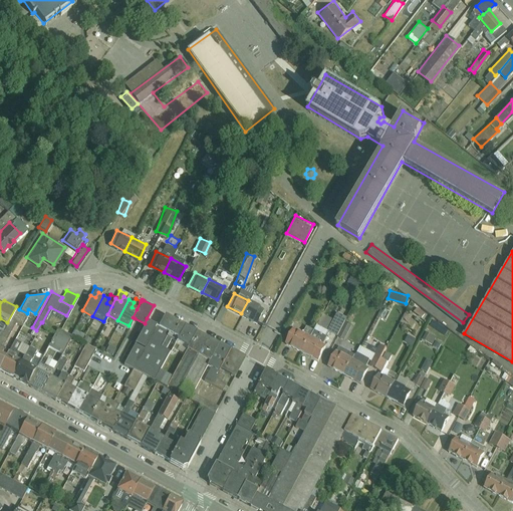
[(248,300),(241,313),(256,321),(263,307),(248,300)]
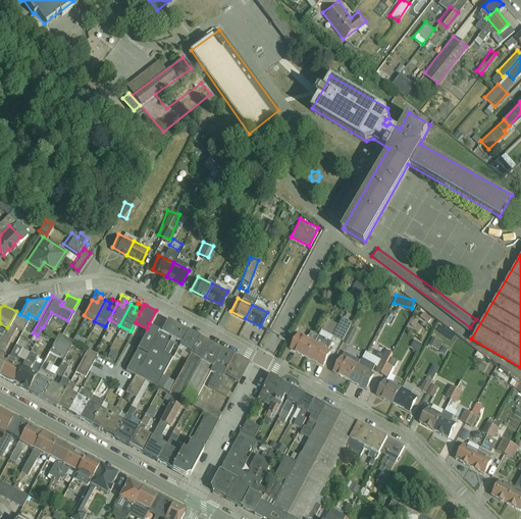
[(429,322),(433,314),(422,309),(418,317),(429,322)]
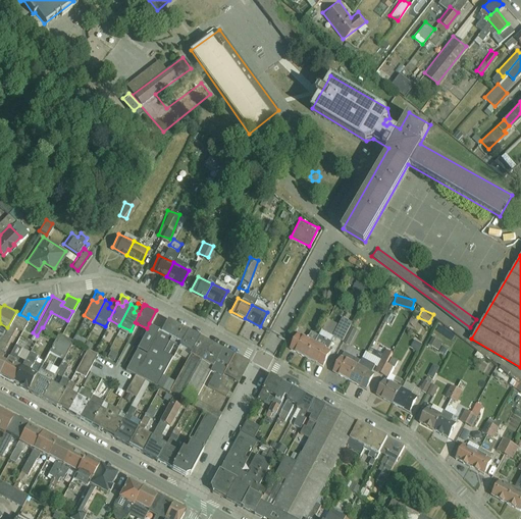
[(343,339),(351,320),(341,315),(332,334),(343,339)]
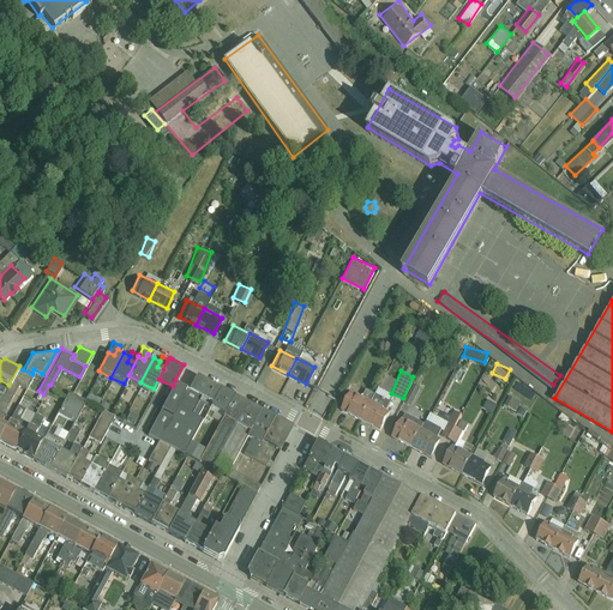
[(220,386),(197,373),(188,387),(200,394),(212,400),(220,386)]
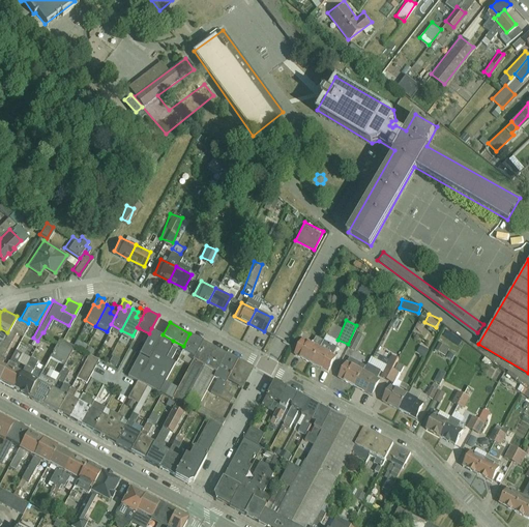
[(333,344),(342,326),(333,322),(325,340),(333,344)]
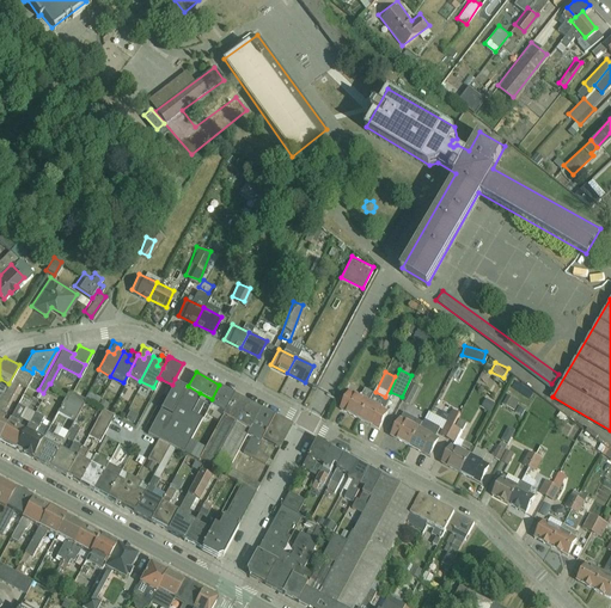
[(188,386),(175,379),(172,385),(148,431),(157,436),(169,442),(173,446),(183,449),(201,416),(191,410),(200,393),(188,386)]
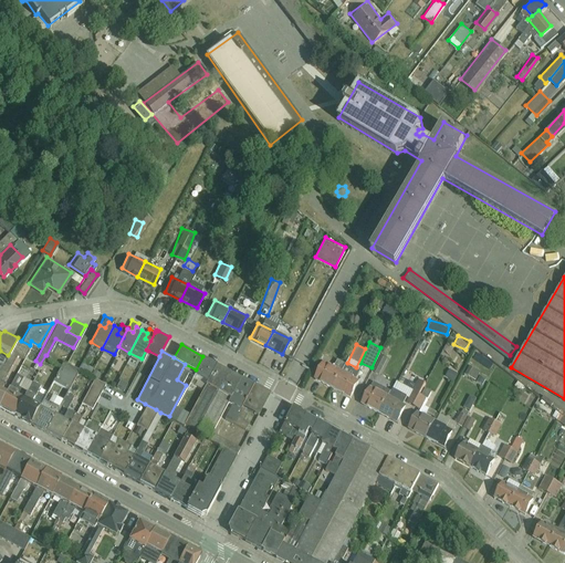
[(386,356),(380,353),(372,368),(377,372),(386,356)]
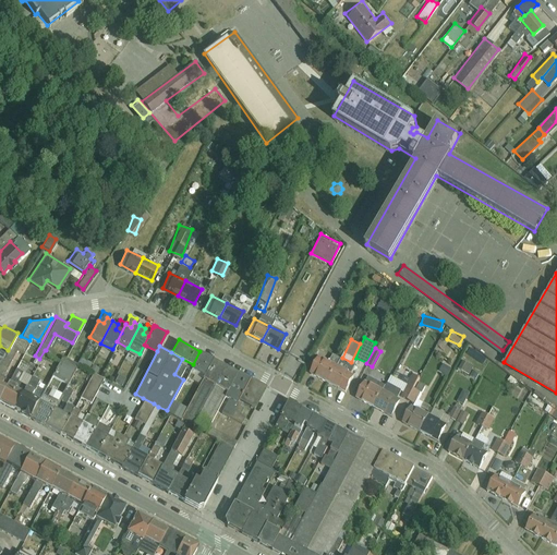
[(193,364),(192,366),(204,374),(213,358),(200,351),(193,364)]
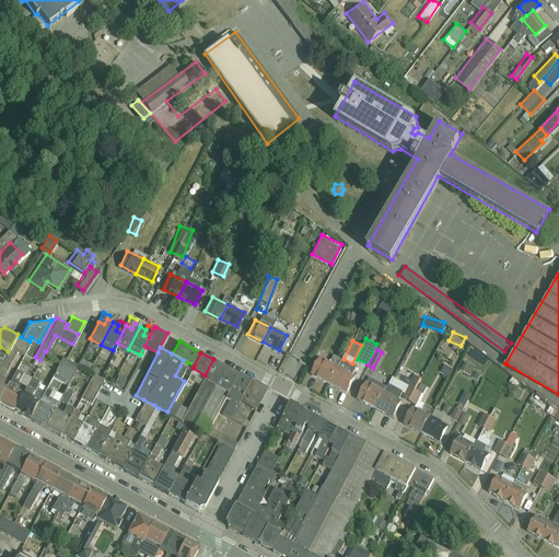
[(62,355),(51,374),(66,382),(77,362),(62,355)]
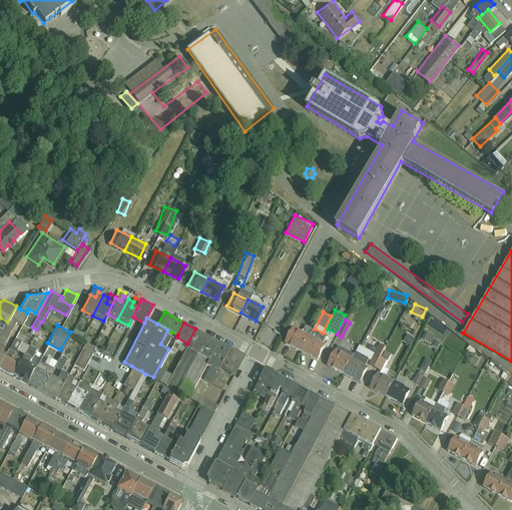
[(309,333),(293,325),(284,341),(301,349),(309,333)]
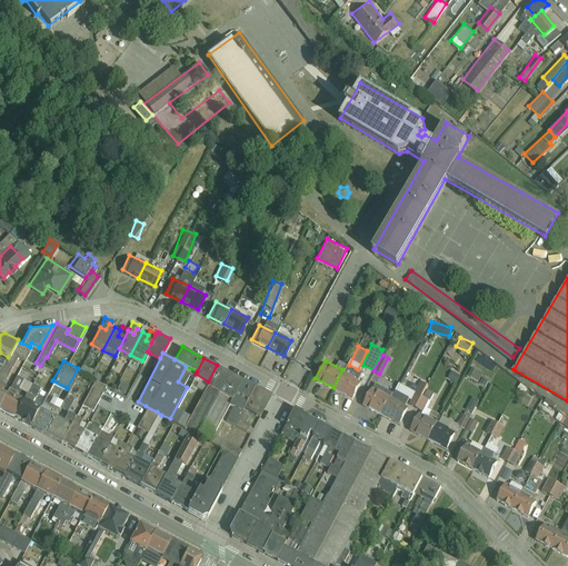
[(470,364),(465,373),(476,379),(481,370),(470,364)]
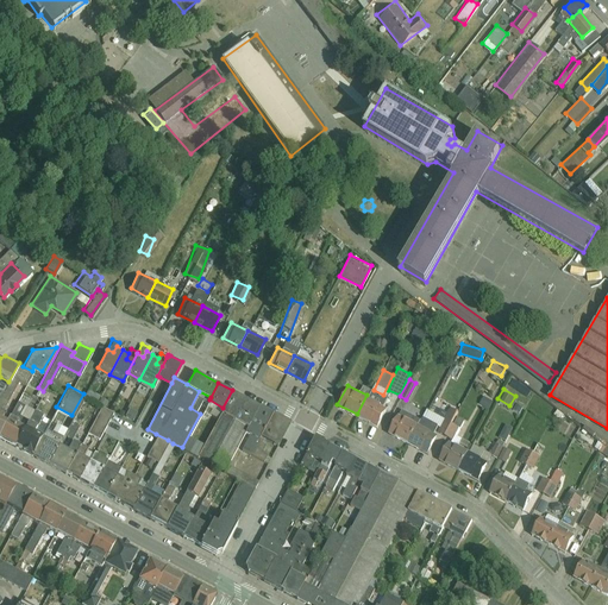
[(258,404),(232,390),(223,408),(199,453),(224,467),(244,430),(258,404)]
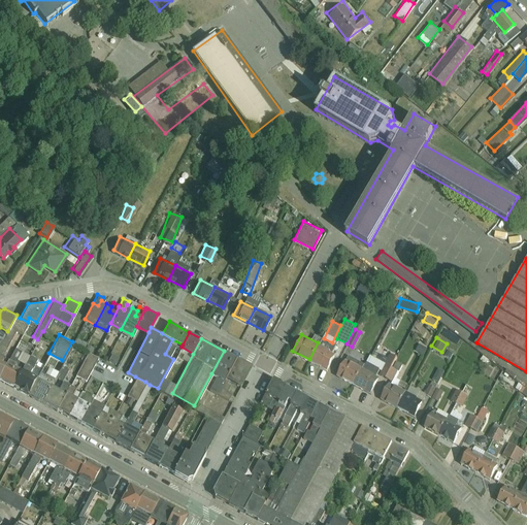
[(418,341),(415,349),(422,353),(426,346),(418,341)]
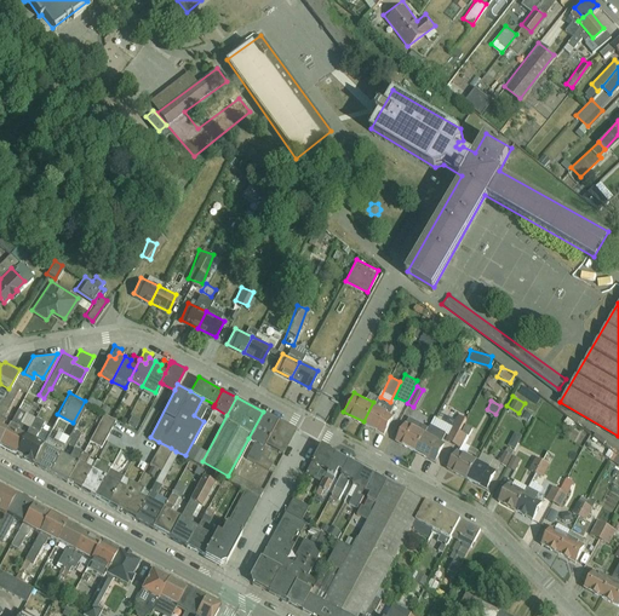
[(393,413),(373,402),(364,421),(383,432),(393,413)]
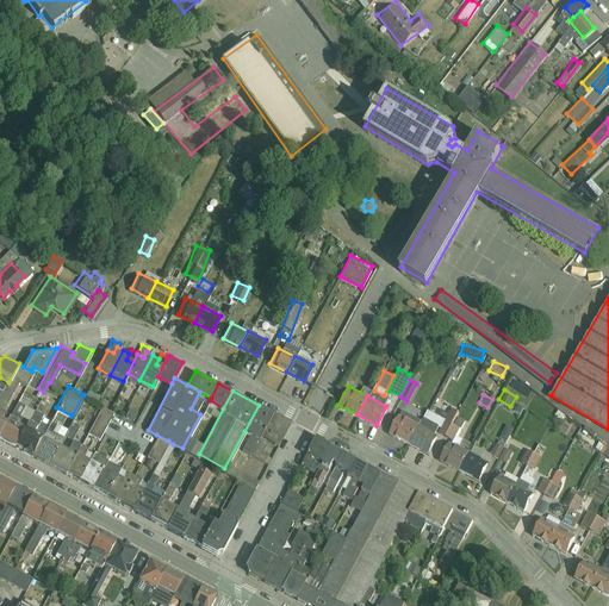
[(519,411),(522,404),(515,400),(511,407),(519,411)]
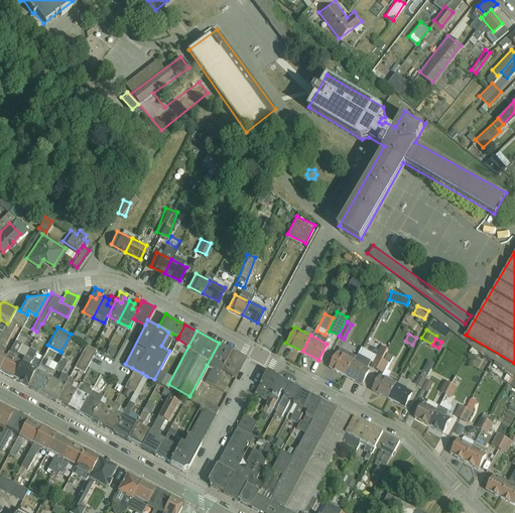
[(86,343),(75,365),(84,370),(95,348),(86,343)]
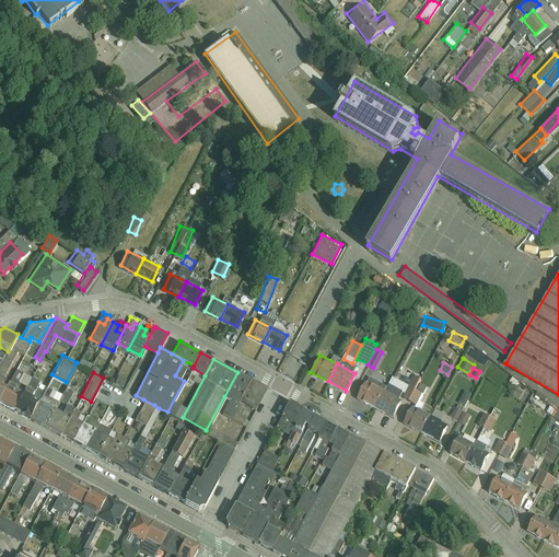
[(241,399),(252,380),(237,372),(224,396),(230,398),(222,412),(232,417),(241,399)]
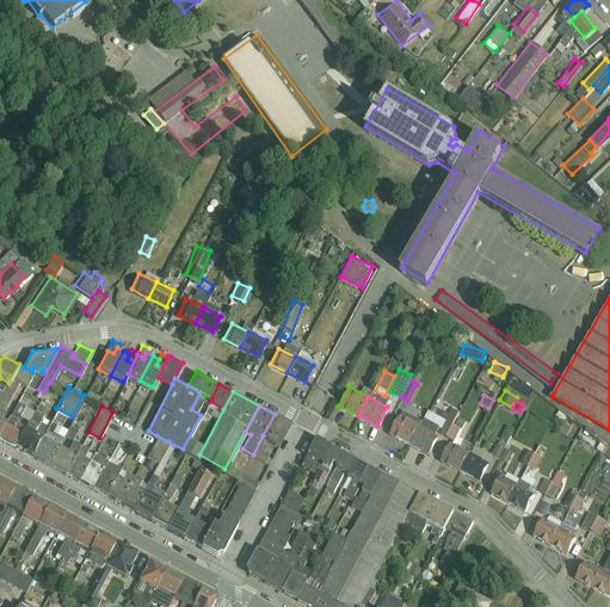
[(457,410),(450,407),(444,420),(450,422),(457,410)]
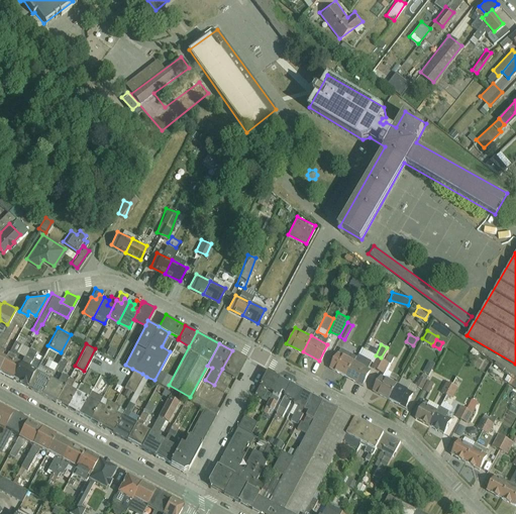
[(471,346),(469,350),(477,355),(479,350),(471,346)]
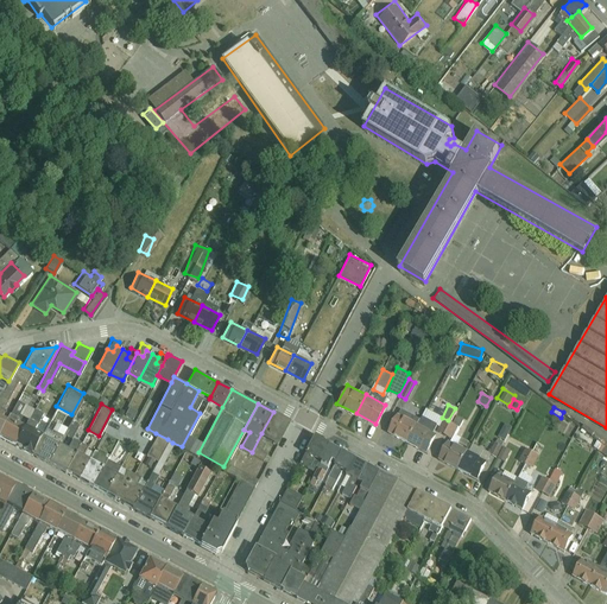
[(290,420),(273,412),(261,433),(278,443),(290,420)]
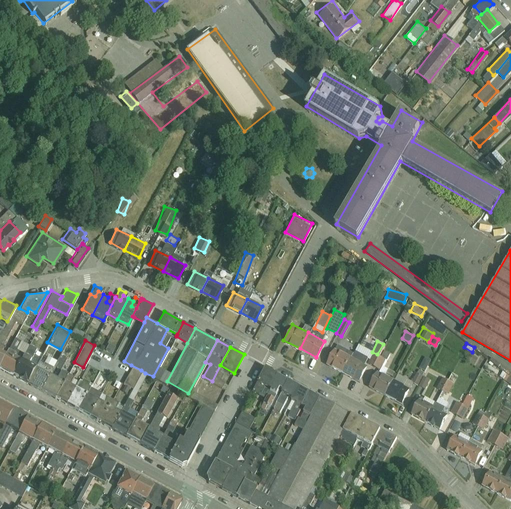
[(351,356),(334,347),(325,362),(342,371),(351,356)]
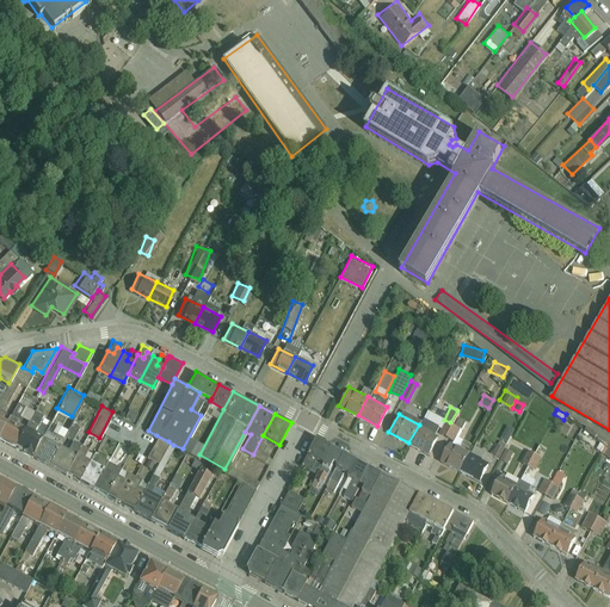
[(424,416),(419,425),(433,432),(437,423),(424,416)]
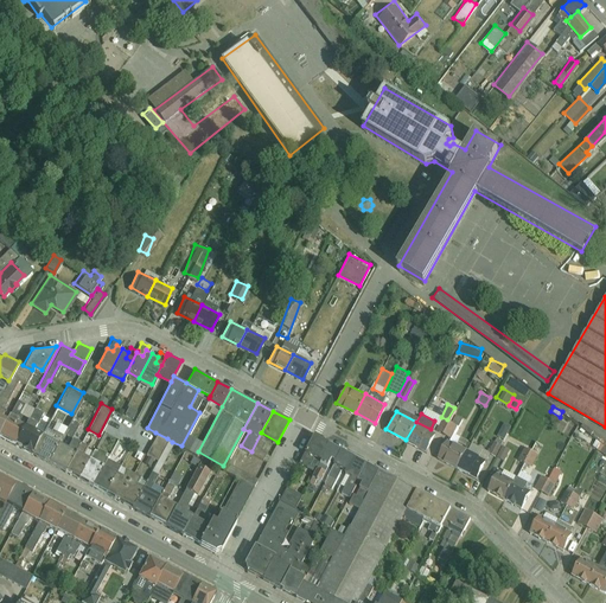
[(0,436),(16,443),(26,424),(10,416),(7,418),(0,432),(0,436)]
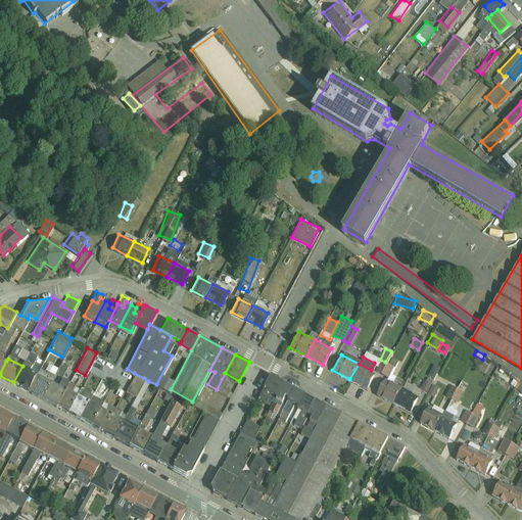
[(391,364),(386,362),(381,372),(386,375),(391,364)]
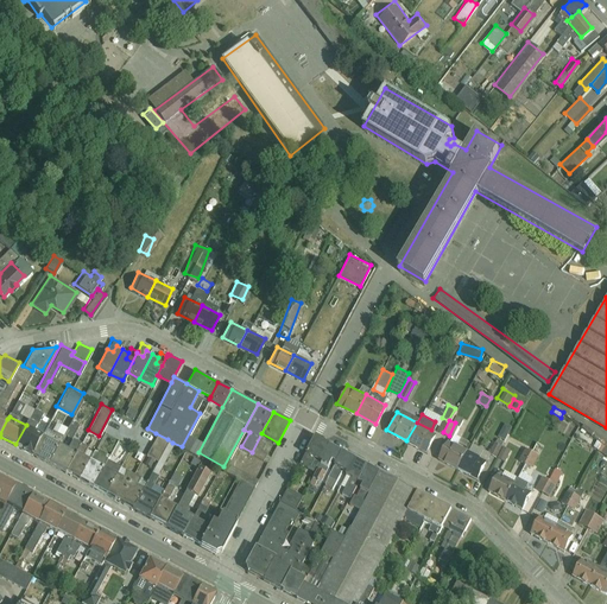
[(431,430),(417,423),(406,440),(425,451),(435,432),(431,430)]
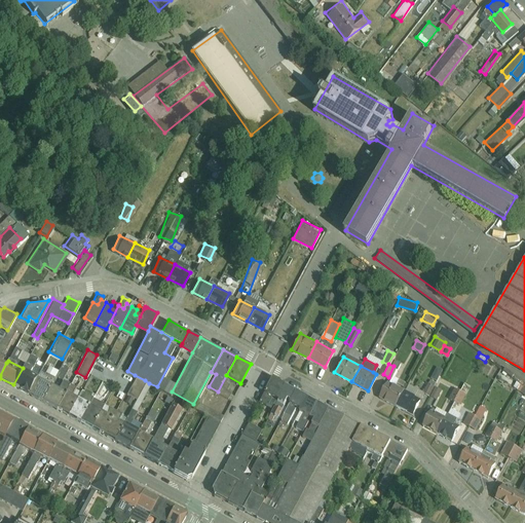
[(13,384),(29,393),(37,376),(23,368),(13,384)]
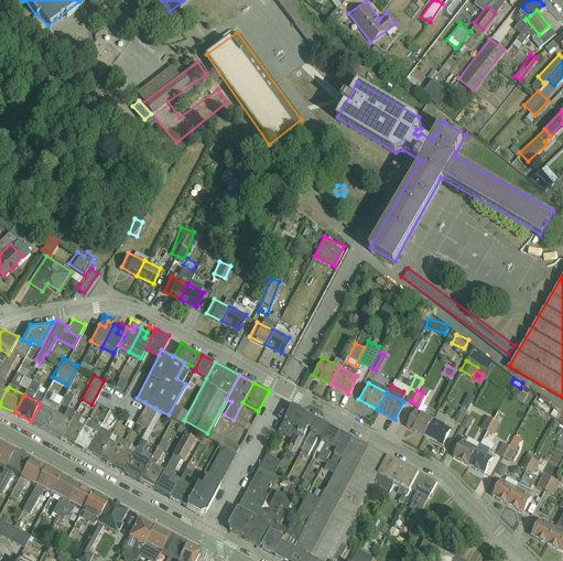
[(144,402),(134,421),(145,427),(155,408),(144,402)]
